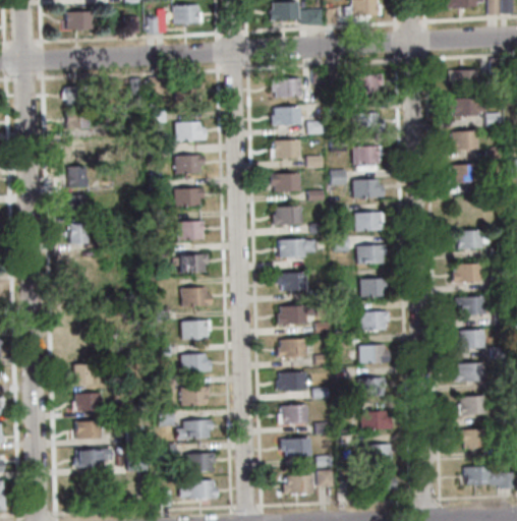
[(352,15),(352,0),(377,0),(378,14),(352,15)]
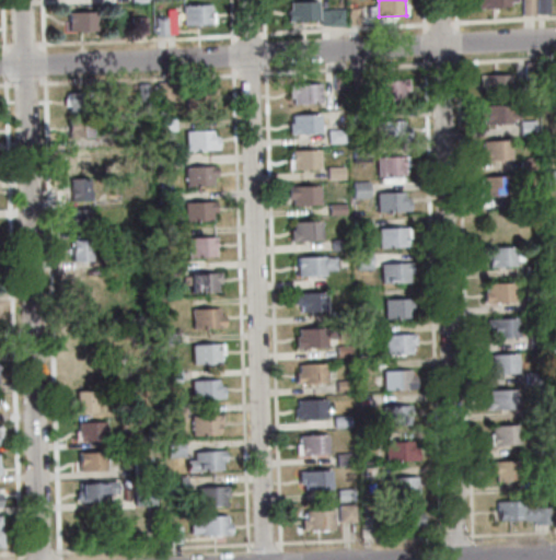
[(482,0),(520,0),(520,1),(513,2),(513,7),(482,9),(482,0)]
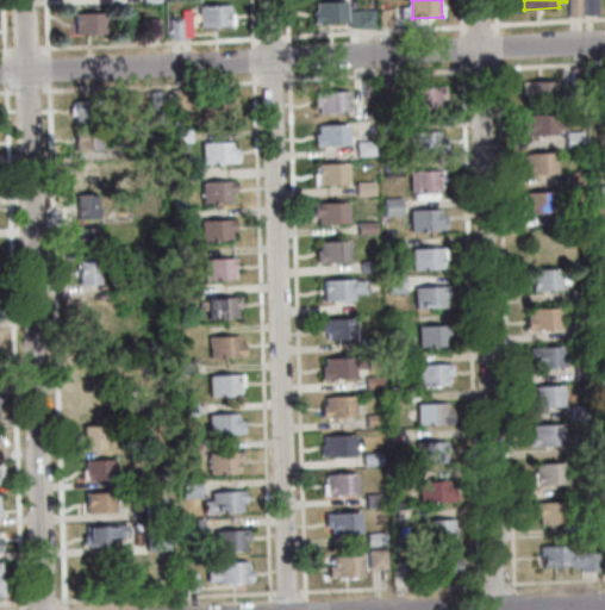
[(572,0),(584,0),(585,17),(573,17),(572,0)]
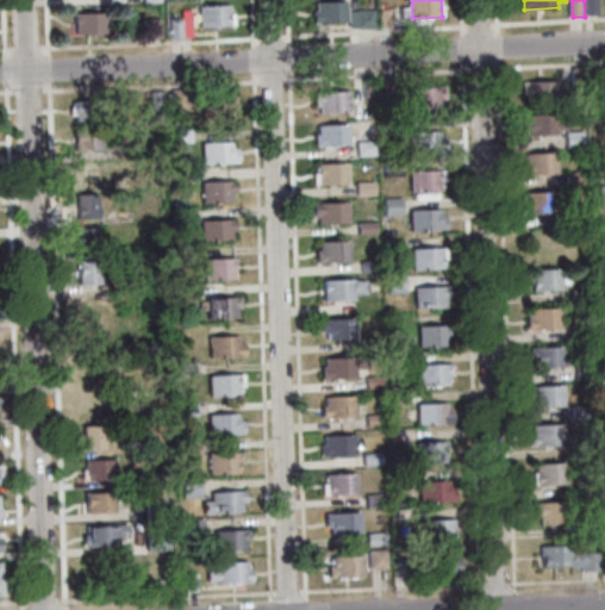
[(588,16),(587,0),(599,0),(600,16),(588,16)]
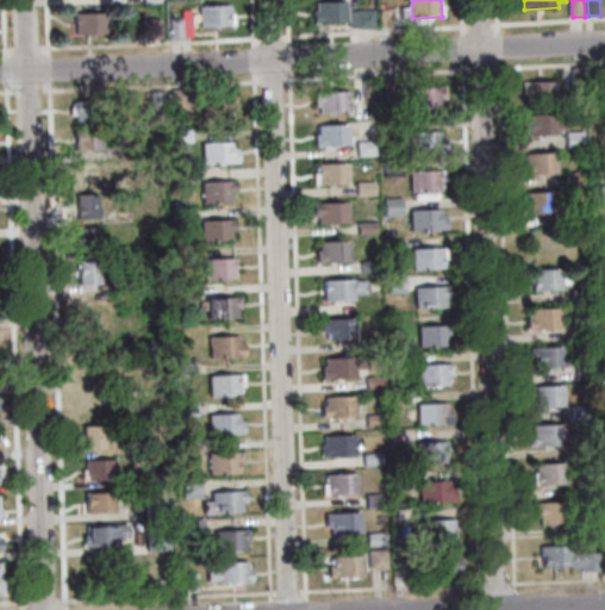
[(316,12),(319,12),(319,4),(349,2),(350,23),(316,24),(316,12)]
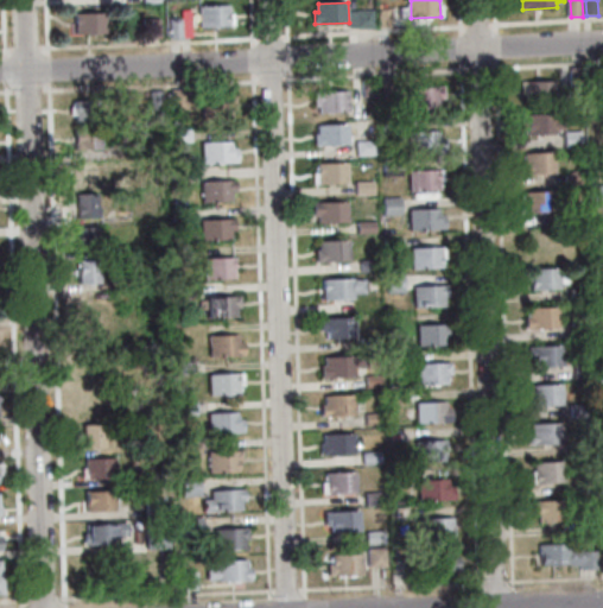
[(202,27),(202,7),(232,6),(232,16),(235,16),(235,26),(202,27)]
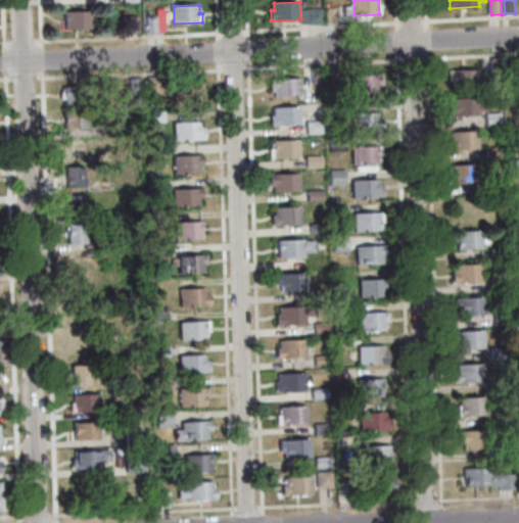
[(328,22),(327,8),(338,8),(339,22),(328,22)]
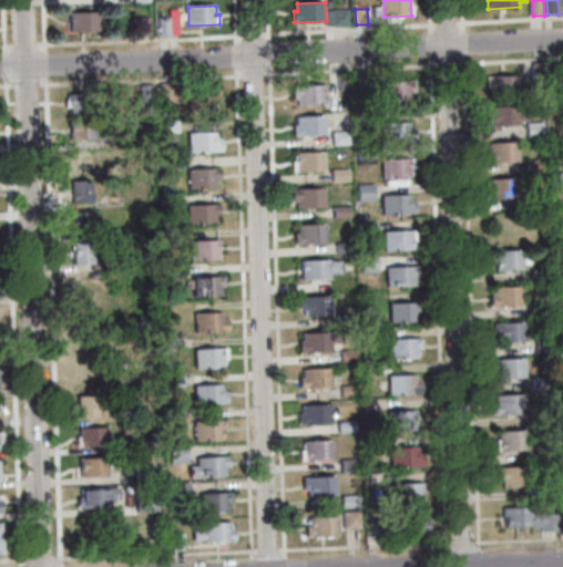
[(172,34),(171,18),(171,10),(180,10),(181,33),(172,34)]
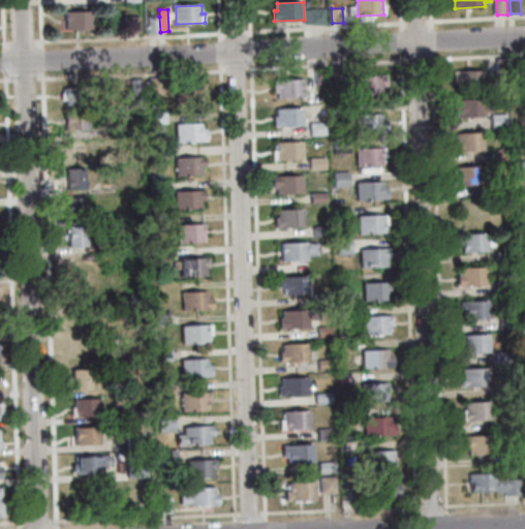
[(313,24),(313,9),(328,9),(329,23),(313,24)]
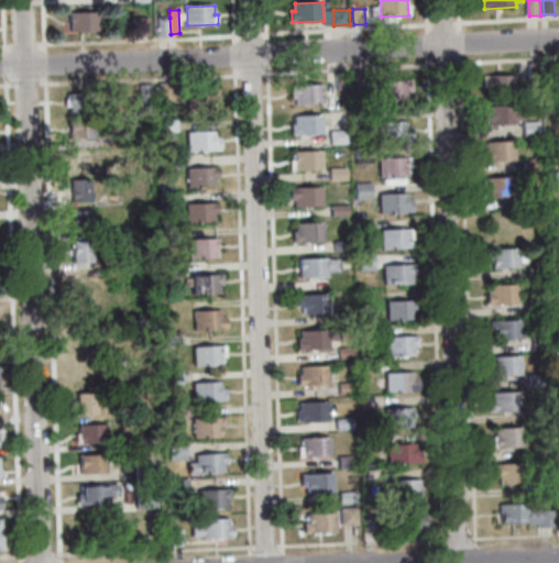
[(72,13),(100,12),(100,30),(73,31),(72,13)]
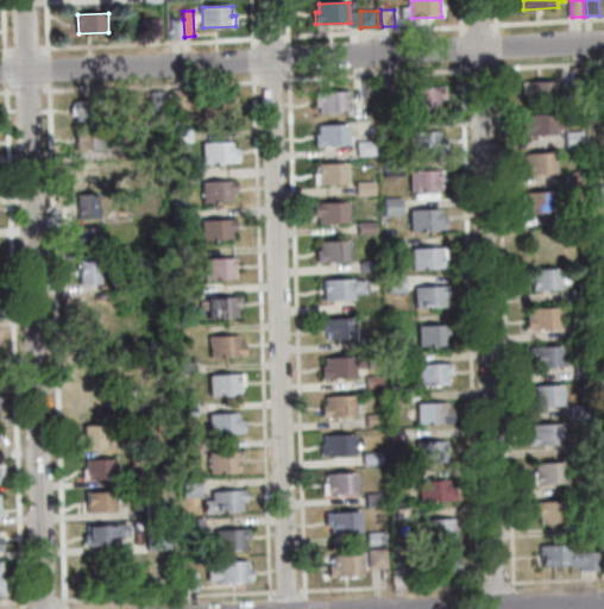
[(146,38),(145,20),(162,19),(163,38),(146,38)]
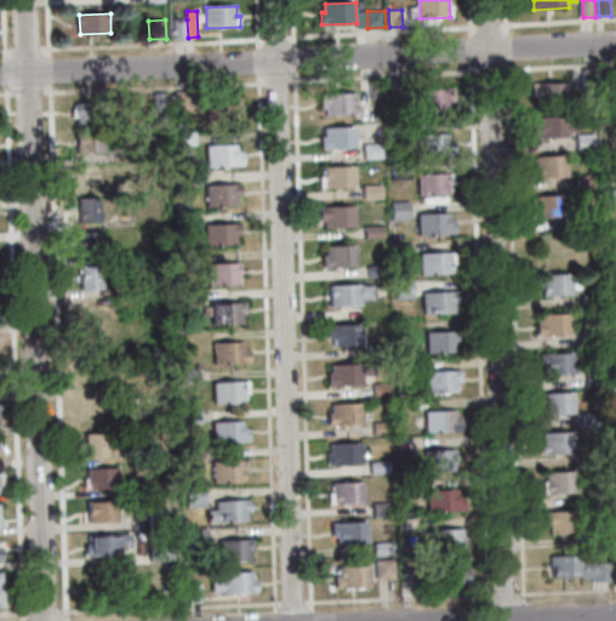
[(177,39),(176,20),(187,20),(188,38),(188,39),(177,39)]
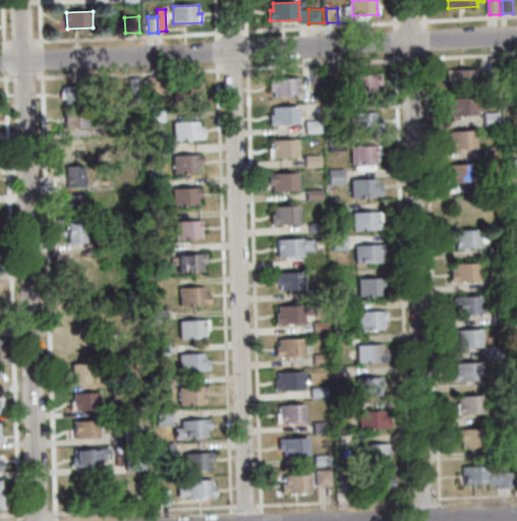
[(516,67),(507,68),(507,58),(515,57),(516,67)]
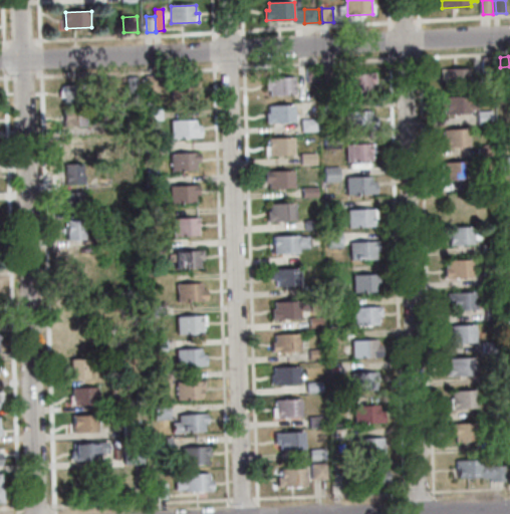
[(484,58),(494,57),(495,71),(485,72),(484,58)]
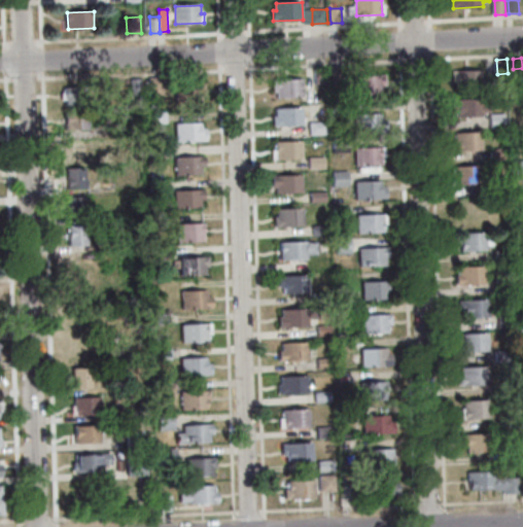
[(333,68),(342,67),(343,82),(333,82),(333,68)]
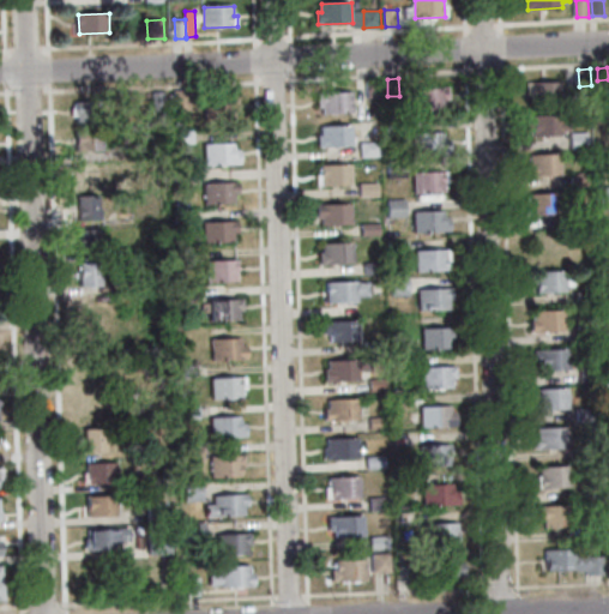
[(369,97),(369,79),(380,79),(381,97),(369,97)]
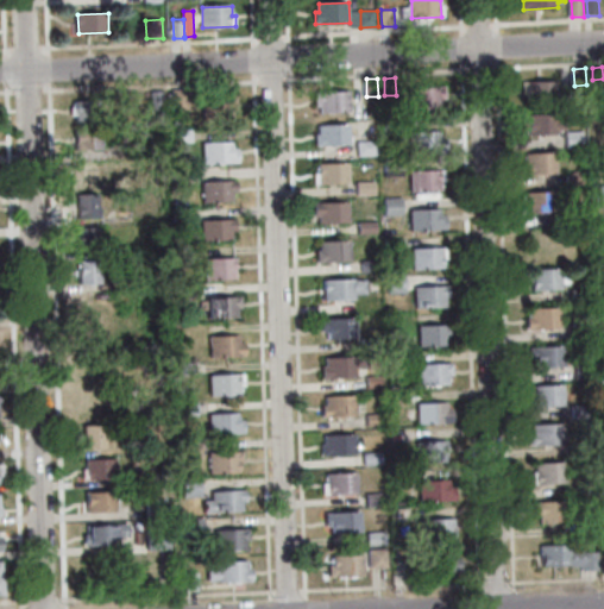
[(559,82),(560,101),(530,102),(529,94),(526,94),(526,83),(559,82)]
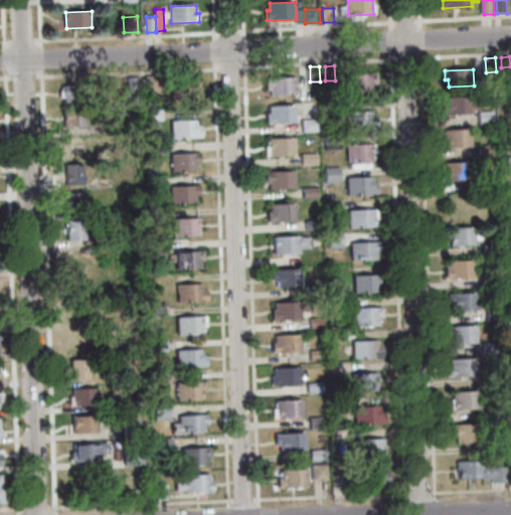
[(349,75),(377,73),(378,83),(374,83),(375,91),(350,93),(349,75)]
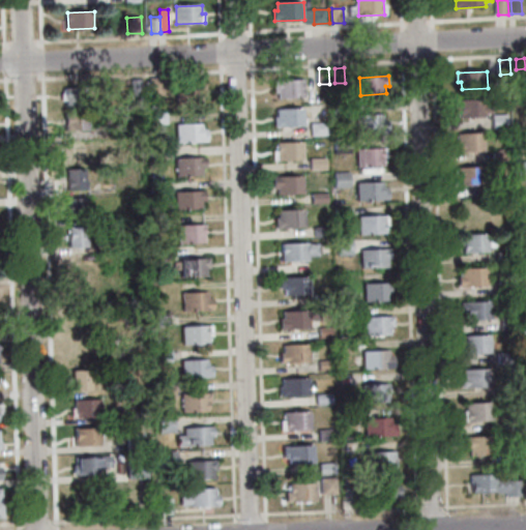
[(167,96),(153,96),(152,79),(166,78),(167,96)]
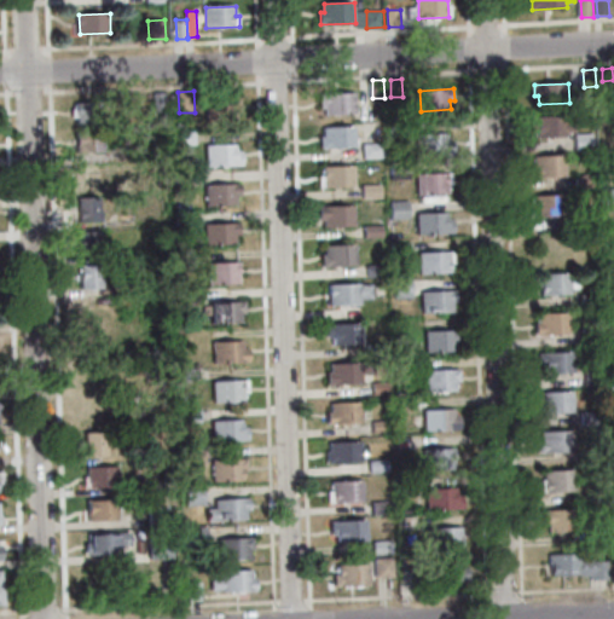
[(167,93),(168,110),(157,111),(156,93),(167,93)]
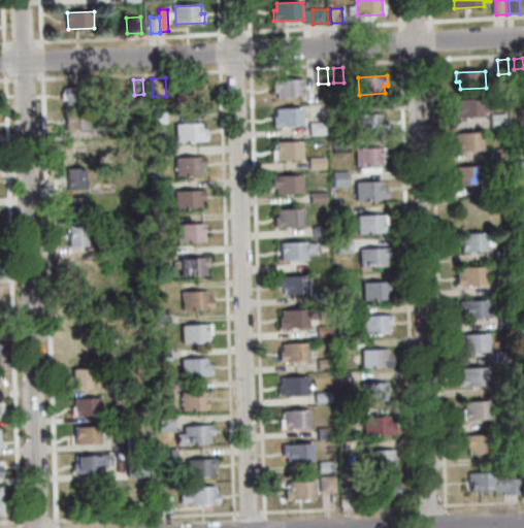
[(275,80),(304,79),(305,97),(280,98),(280,92),(275,92),(275,80)]
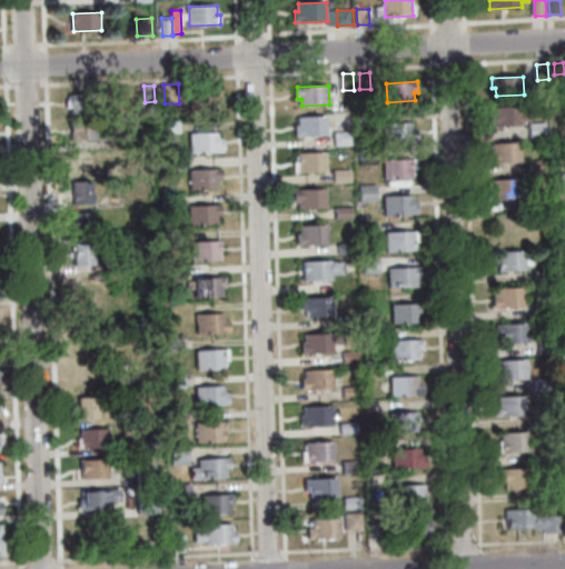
[(224,103),(214,103),(214,110),(192,111),(191,92),(222,91),(224,103)]
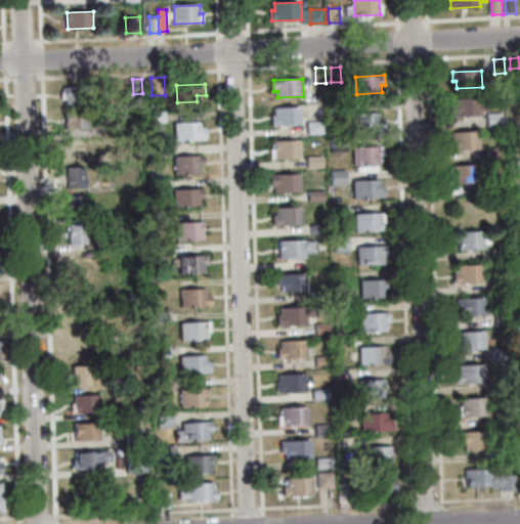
[(66,87),(86,86),(87,103),(67,104),(66,87)]
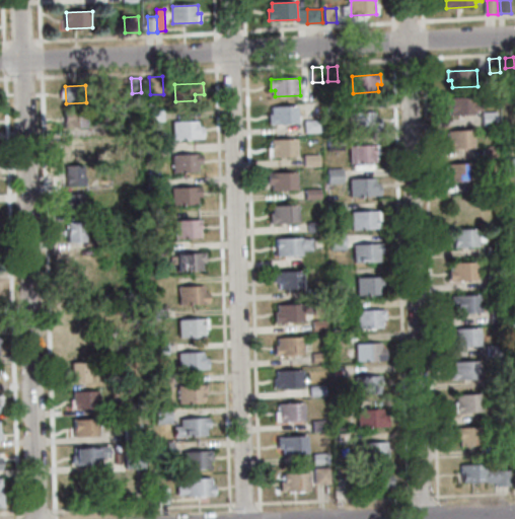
[(514,102),(505,103),(505,93),(514,92),(514,102)]
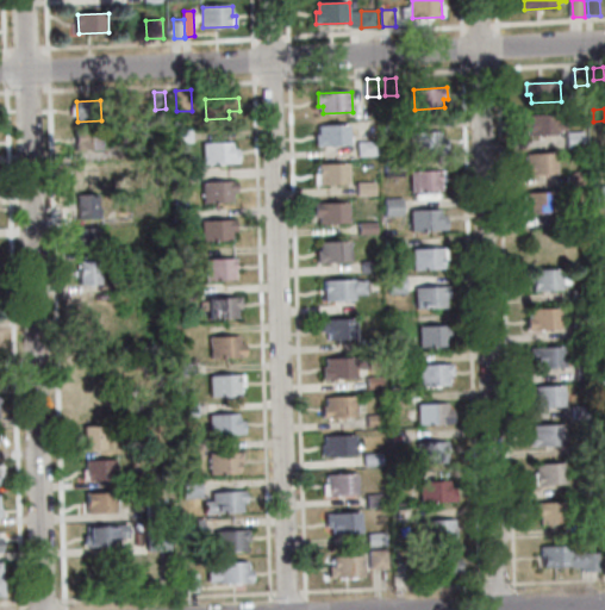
[(525,116),(560,113),(561,134),(532,135),(531,128),(526,129),(525,116)]
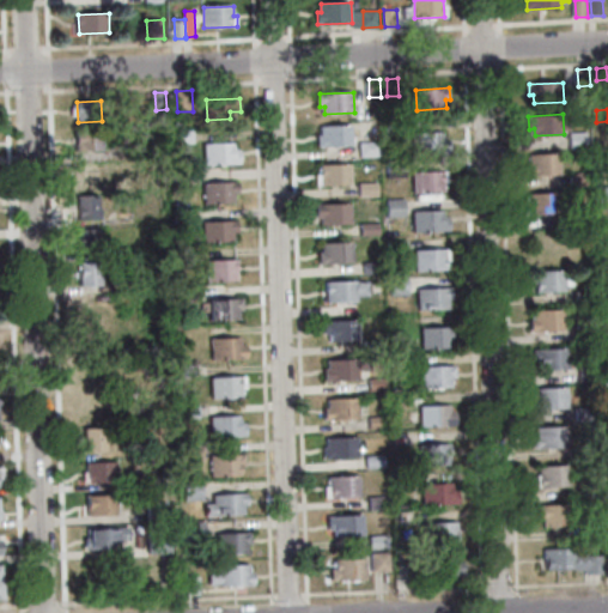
[(405,132),(388,133),(388,121),(403,120),(405,132)]
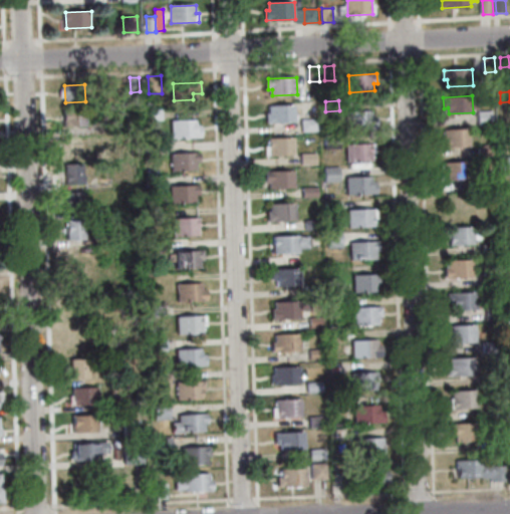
[(297,121),(268,123),(268,114),(272,113),(271,106),(296,105),(297,121)]
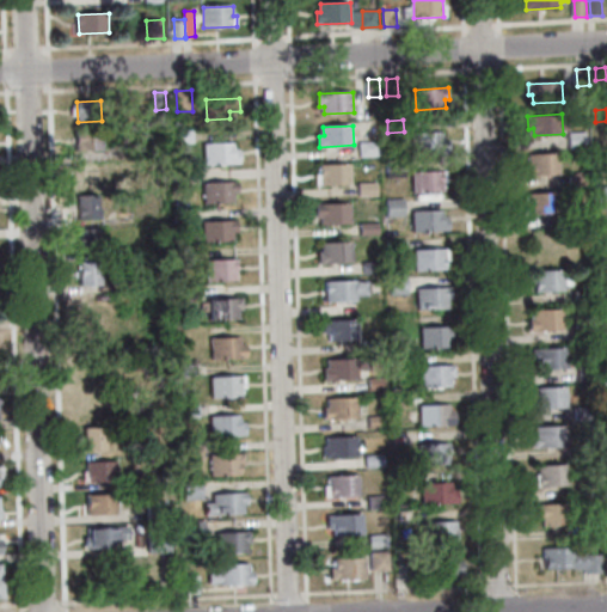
[(103,130),(104,150),(78,151),(77,132),(103,130)]
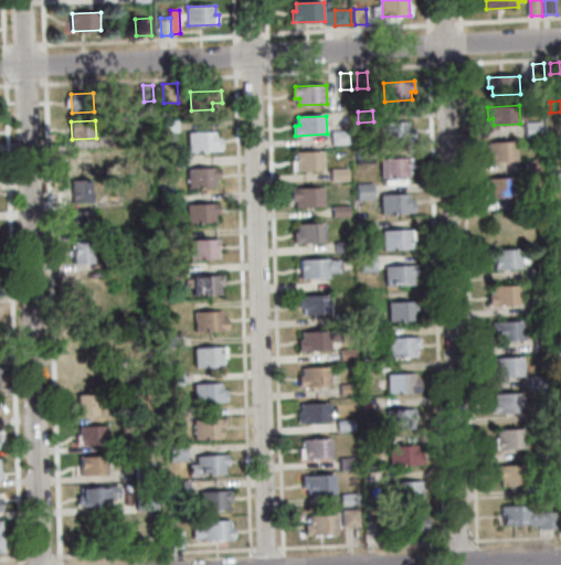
[(180,131),(162,132),(162,121),(179,120),(180,131)]
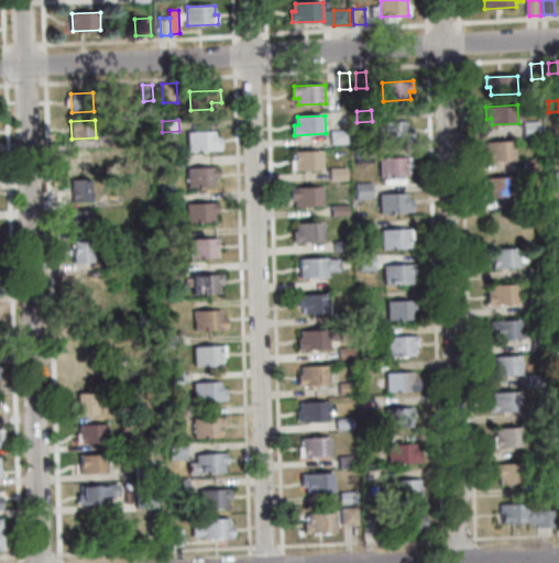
[(525,122),(540,121),(541,135),(526,136),(525,122)]
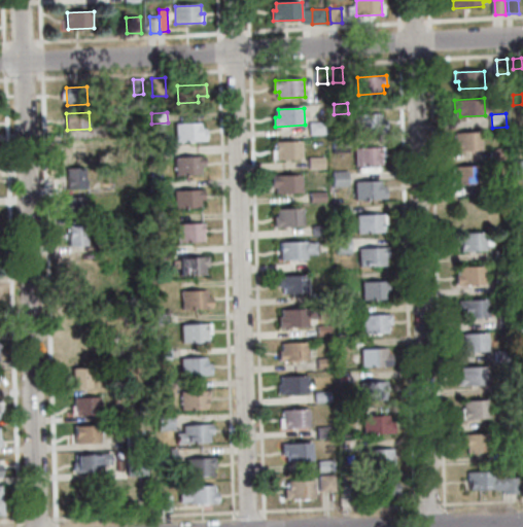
[(387,131),(357,133),(356,115),(383,114),(383,120),(387,120),(387,131)]
